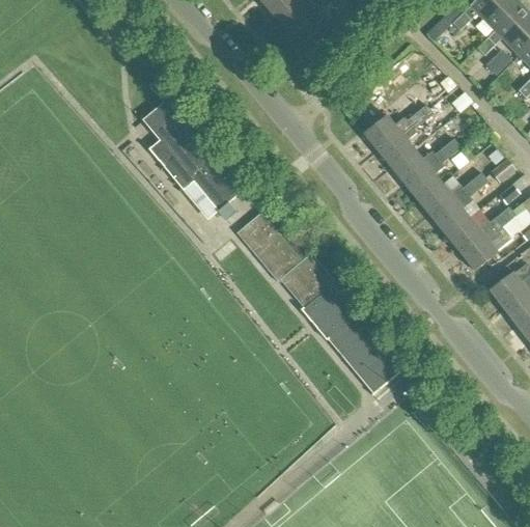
[(259,0),(271,12),(284,0),(259,0)]
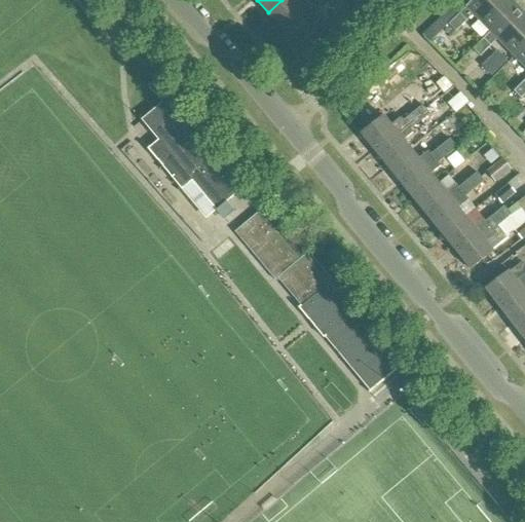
[(313,1),(312,0),(300,0),(298,2),(296,0),(282,0),(268,12),(283,29),(313,1)]
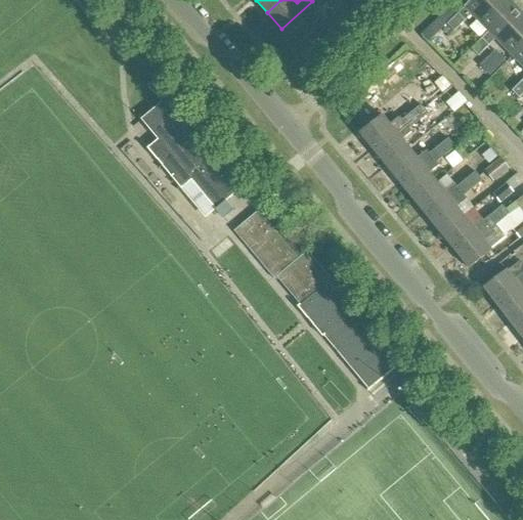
[(351,0),(363,14),(376,3),(373,0),(351,0)]
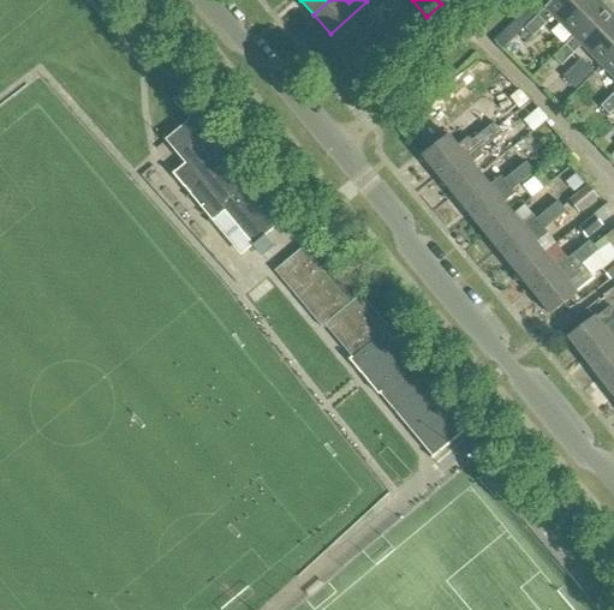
[(603,7),(595,0),(552,0),(543,9),(543,10),(523,30),(531,39),(552,18),(572,39),(603,7)]
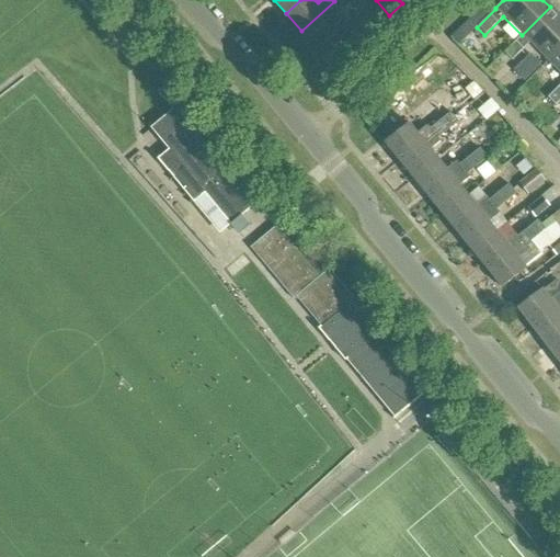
[(341,9),(339,6),(334,1),(301,31),(317,48),(340,27),(331,19),(341,9)]
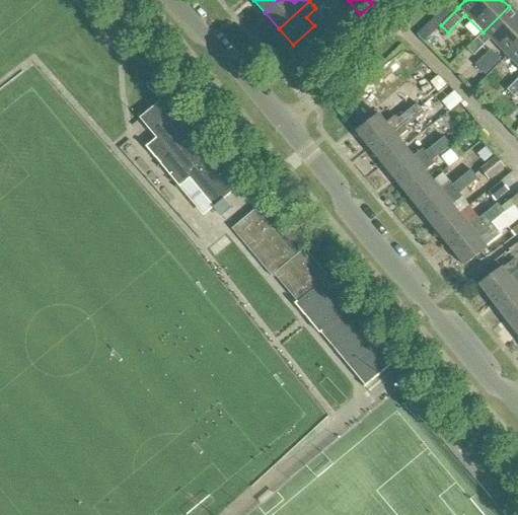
[(517,15),(509,6),(483,32),(465,50),(472,57),(490,40),(506,57),(517,45),(517,15)]
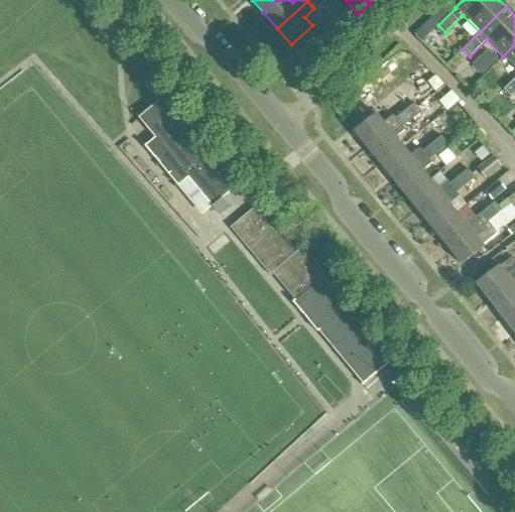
[(514,44),(503,56),(514,68),(514,78),(503,91),(510,98),(514,92),(514,44)]
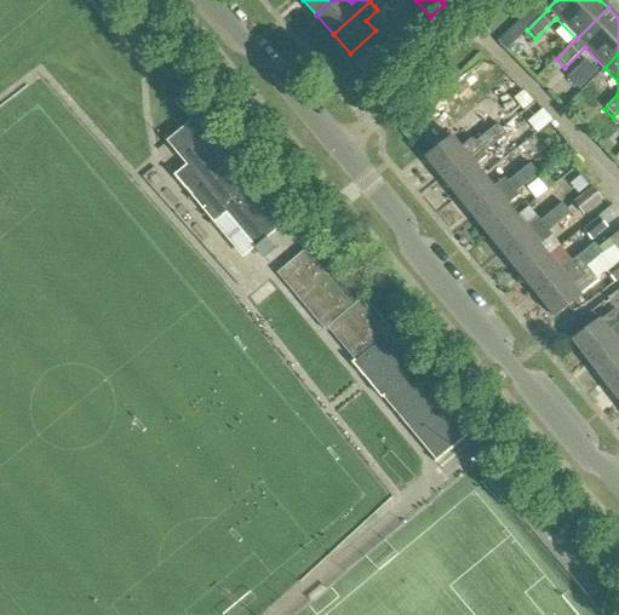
[(578,87),(597,69),(585,57),(566,75),(578,87)]
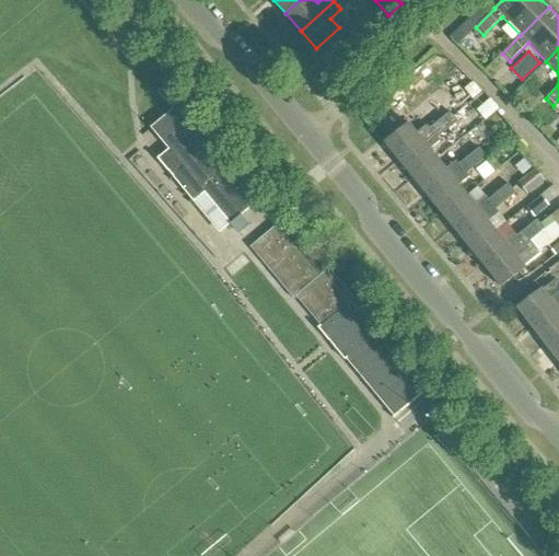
[(493,73),(502,65),(496,58),(488,67),(493,73)]
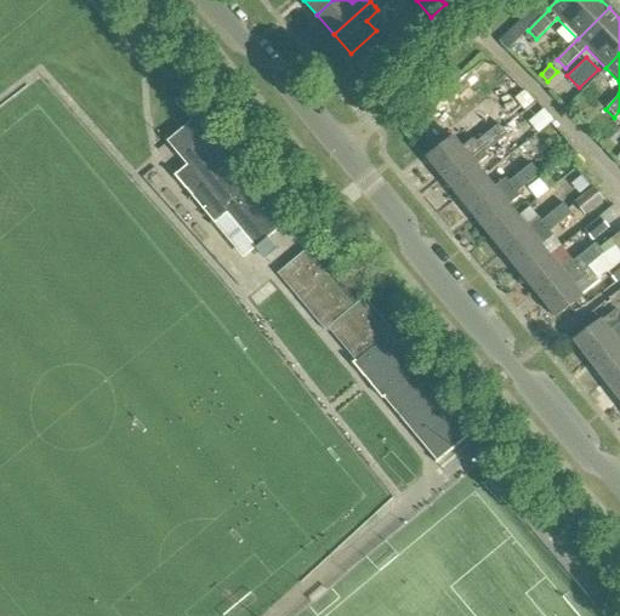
[(166,140),(187,164),(174,175),(214,222),(227,212),(255,246),(286,220),(216,135),(225,126),(191,86),(175,101),(191,119),(166,140)]
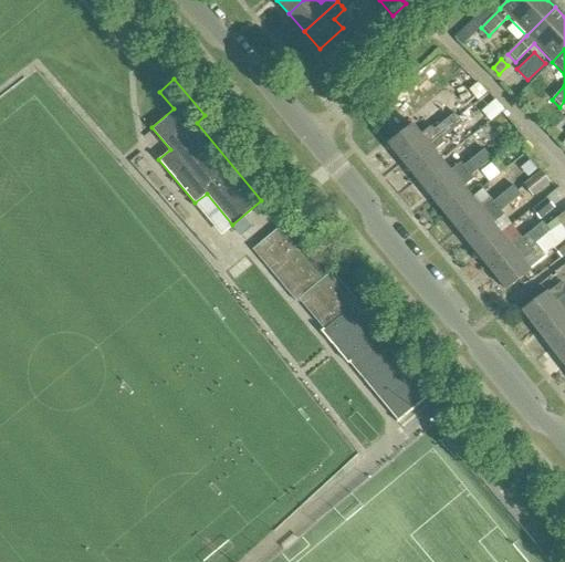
[(487,123),(501,111),(491,99),(478,111),(487,123)]
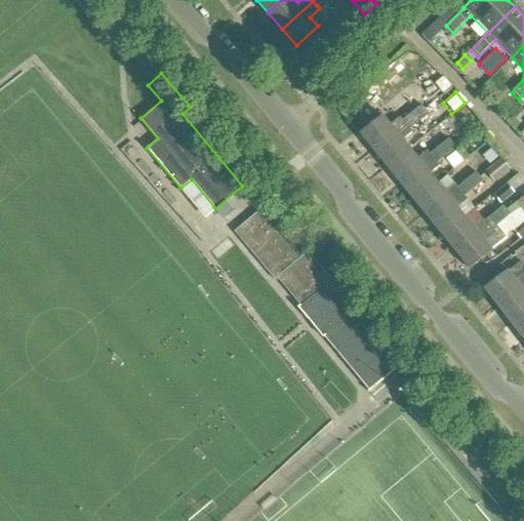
[(418,120),(428,112),(421,104),(411,112),(418,120)]
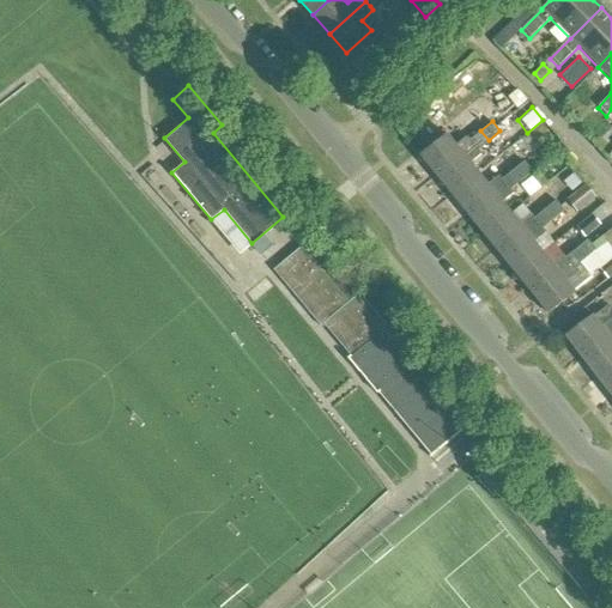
[(489,140),(480,131),(470,140),(473,144),(477,149),(489,140)]
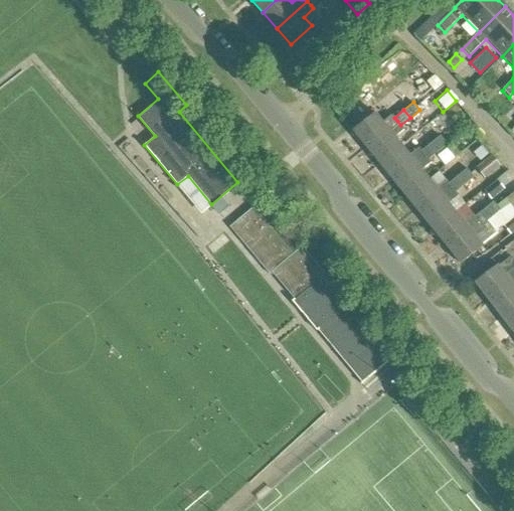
[(367,146),(397,121),(394,118),(392,115),(383,122),(374,112),(353,130),(367,146)]
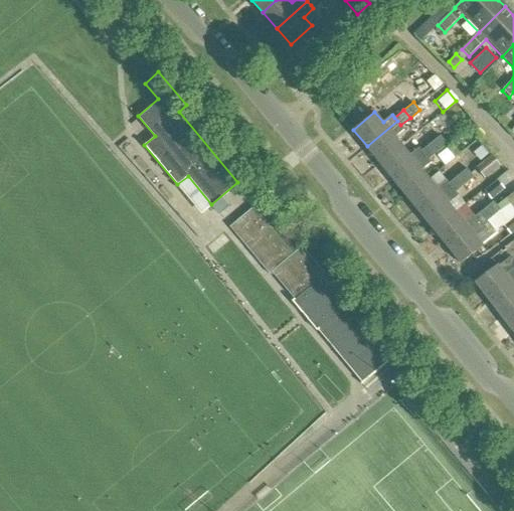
[(401,145),(394,136),(403,129),(400,125),(397,121),(367,146),(380,163),(401,145)]
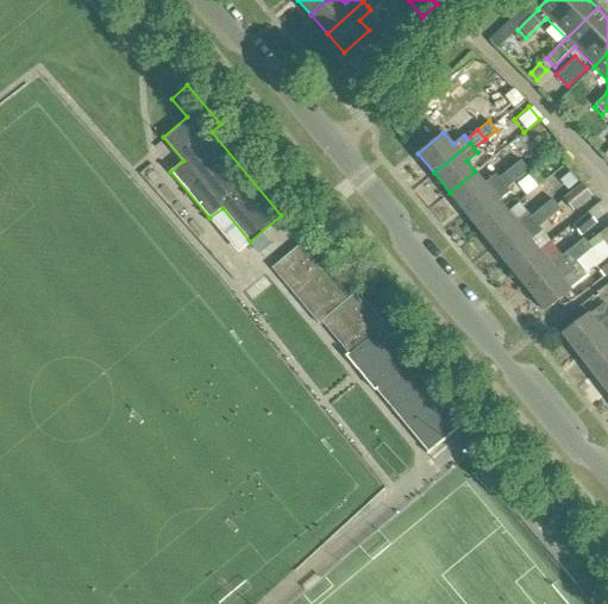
[(518,178),(528,169),(520,159),(509,168),(518,178)]
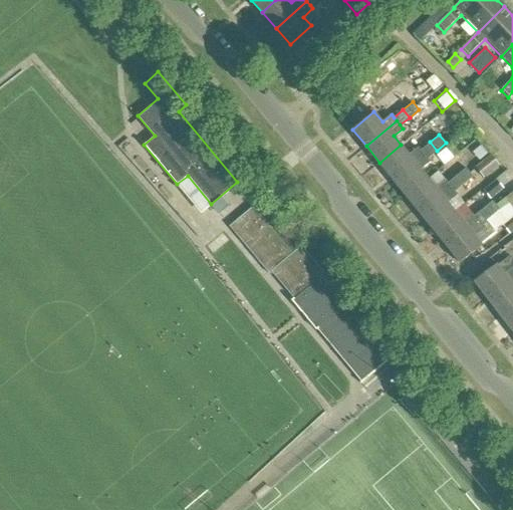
[(437,151),(430,142),(420,150),(424,154),(427,159),(437,151)]
